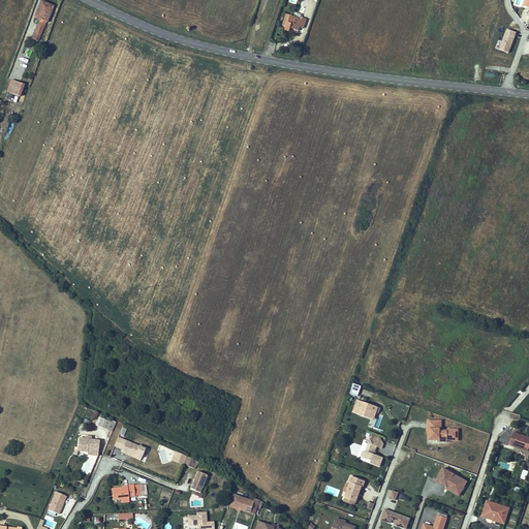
[(37,18),(34,25),(40,27),(50,0),(35,0),(32,9),(39,12),(40,13),(38,18),(37,18)]
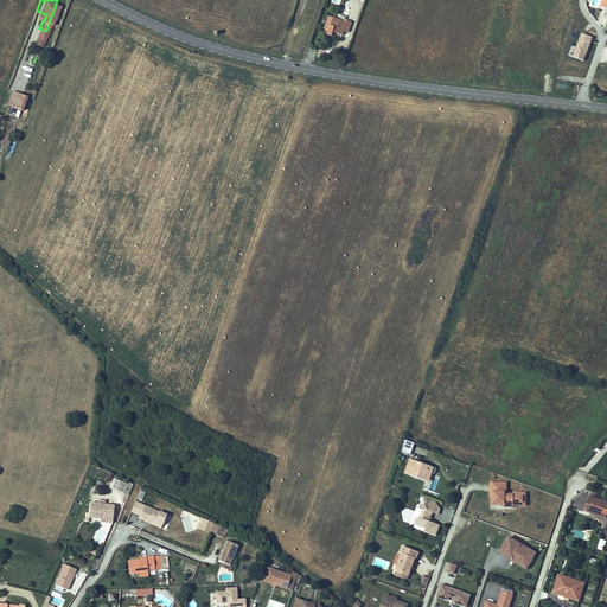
[(337,19),(328,17),(324,29),(328,31),(327,34),(332,36),(333,32),(343,36),(344,31),(346,26),(350,27),(352,21),(345,19),(344,21),(337,19)]
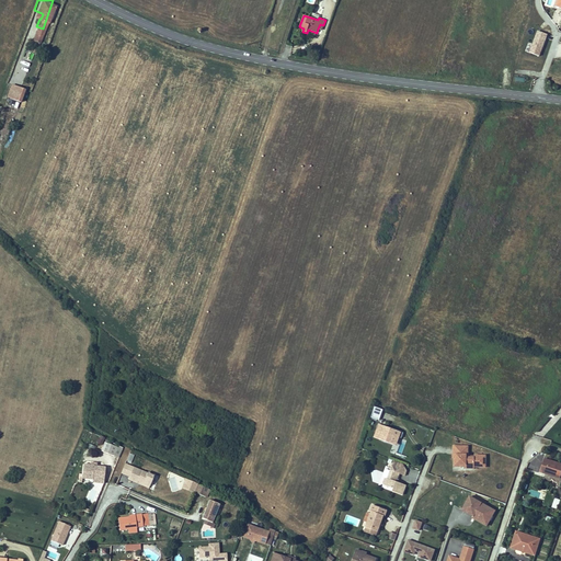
[(537,30),(533,44),(528,43),(525,52),(540,56),(547,33),(537,30)]
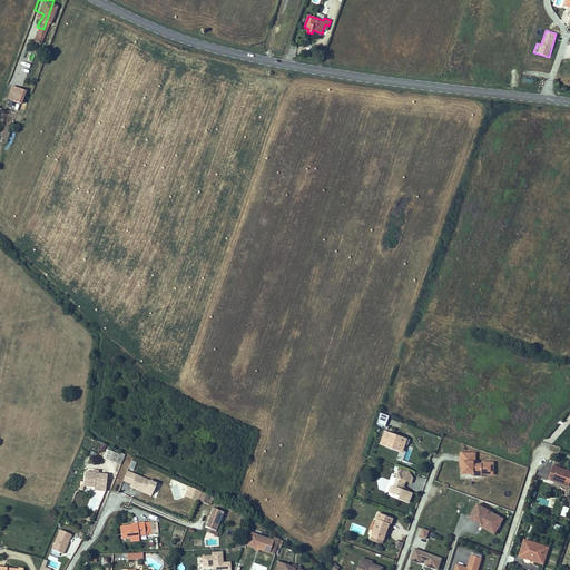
[(9,80),(8,86),(20,90),(22,86),(9,80)]
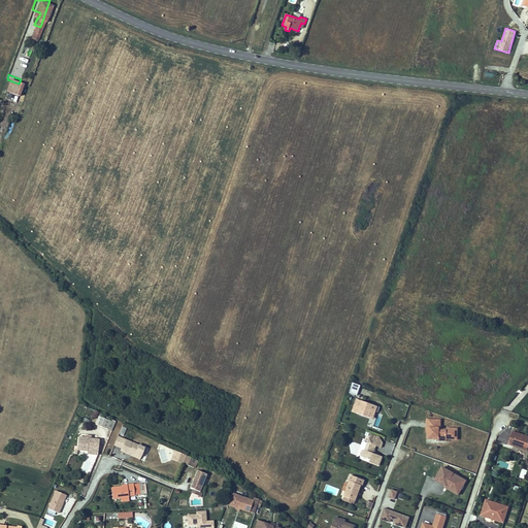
[(349,393),(357,395),(360,385),(352,383),(349,393)]
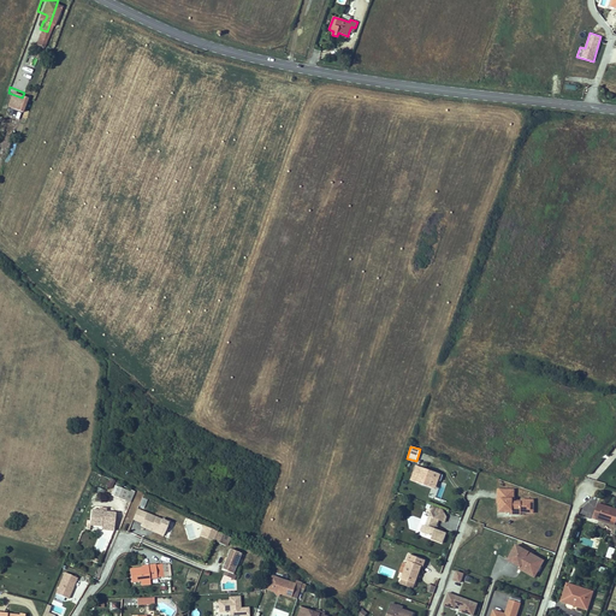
[(416,483),(432,489),(436,479),(438,480),(440,474),(416,466),(413,475),(419,478),(416,483)]
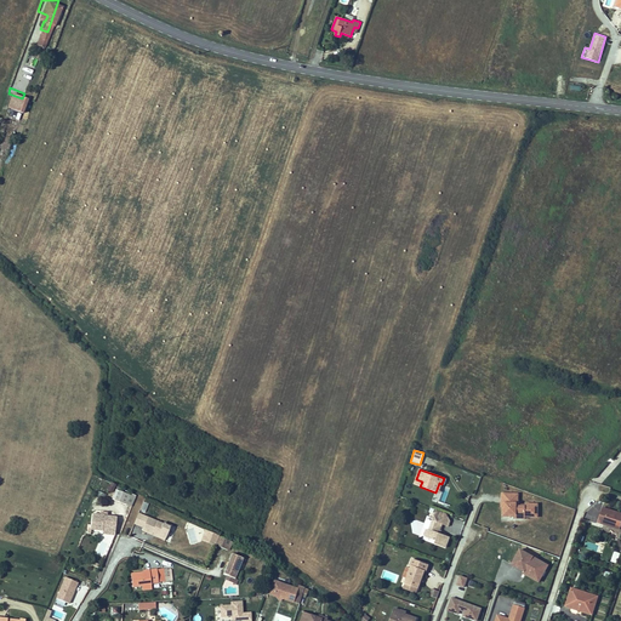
[(112,493),(117,484),(110,482),(107,490),(112,493)]
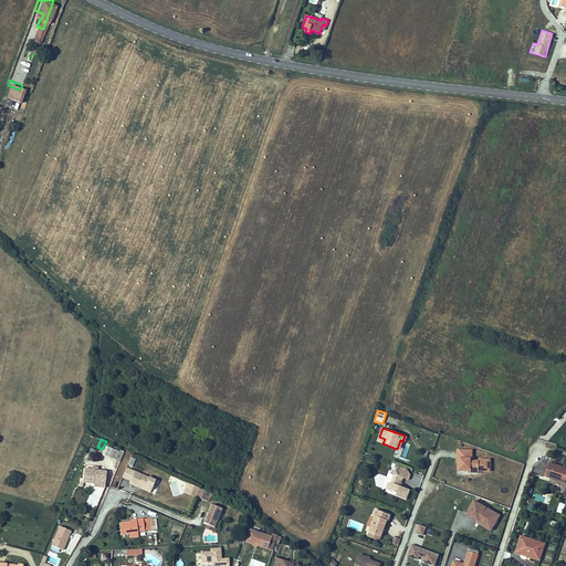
[(103,456),(115,460),(118,451),(106,446),(103,456)]
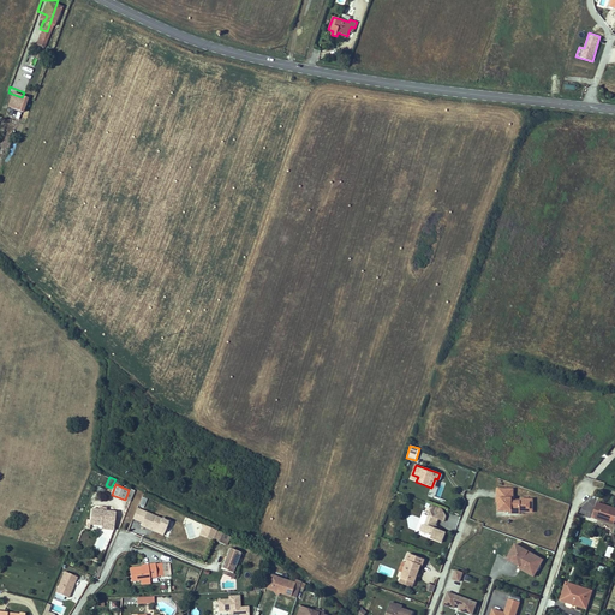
[(513,489),(496,489),(496,502),(497,502),(497,509),(511,509),(511,512),(519,512),(519,509),(532,511),(532,499),(512,499),(513,489)]
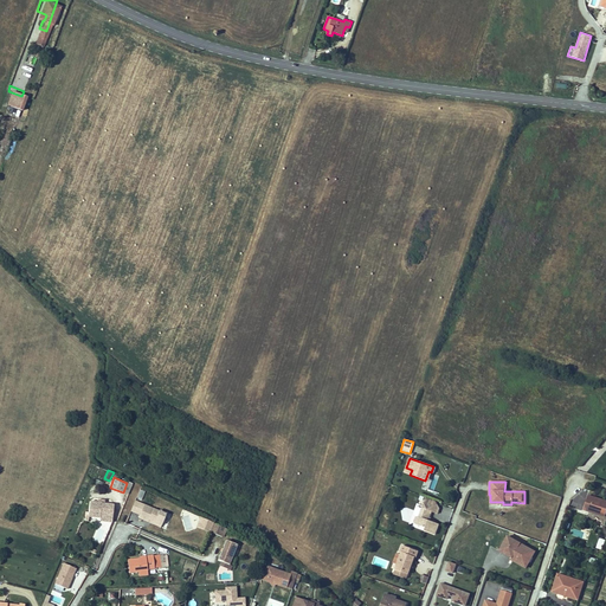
[(605,501),(588,496),(584,508),(595,511),(594,514),(605,517),(605,511),(605,501)]
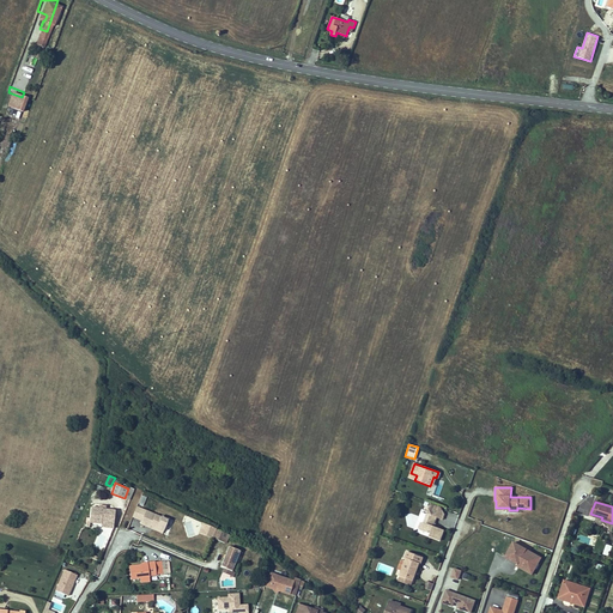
[(436,517),(441,507),(431,503),(424,523),(420,523),(419,528),(422,530),(430,534),(429,536),(439,541),(444,530),(434,526),(436,517)]
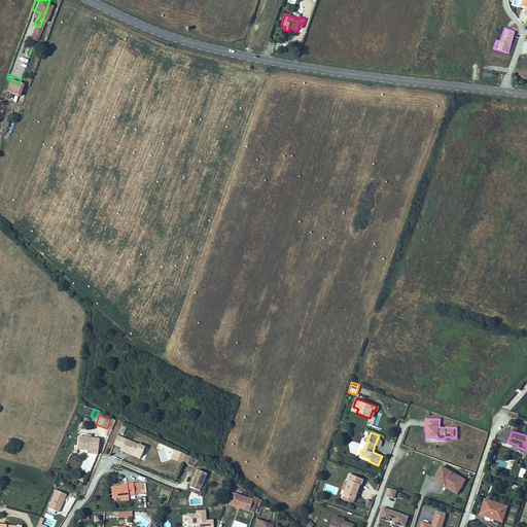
[(85,436),(78,435),(77,445),(77,449),(86,451),(86,453),(98,454),(98,449),(99,440),(91,438),(92,435),(85,434),(85,436)]
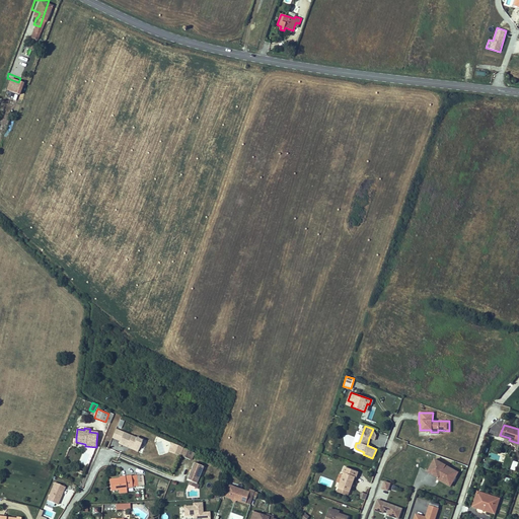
[(137,438),(120,431),(117,439),(120,441),(119,443),(127,447),(128,445),(139,449),(142,440),(137,438)]
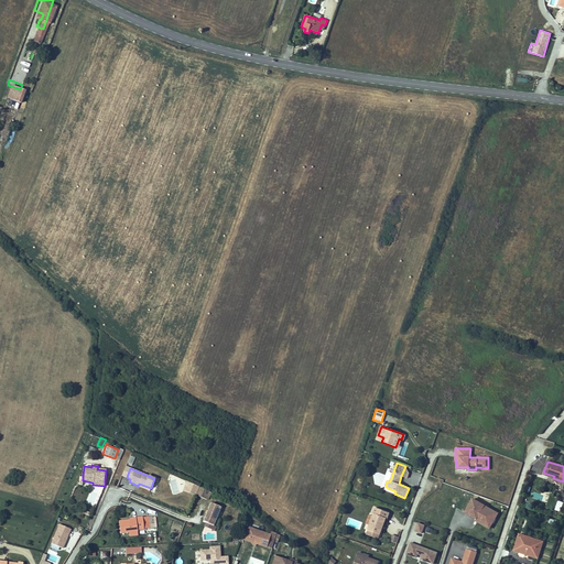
[(167,489),(181,494),(186,480),(173,475),(167,489)]
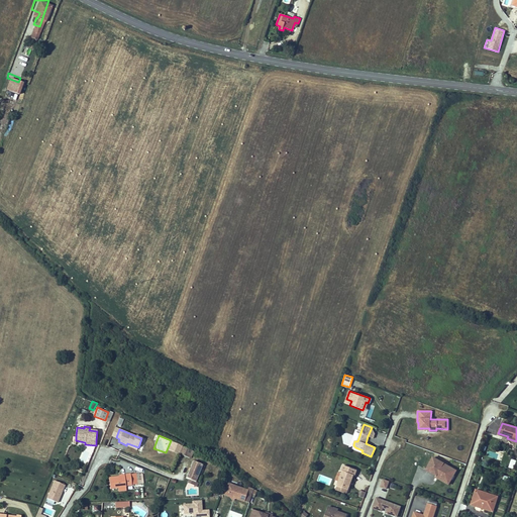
[(183,446),(171,442),(169,449),(180,454),(183,446)]
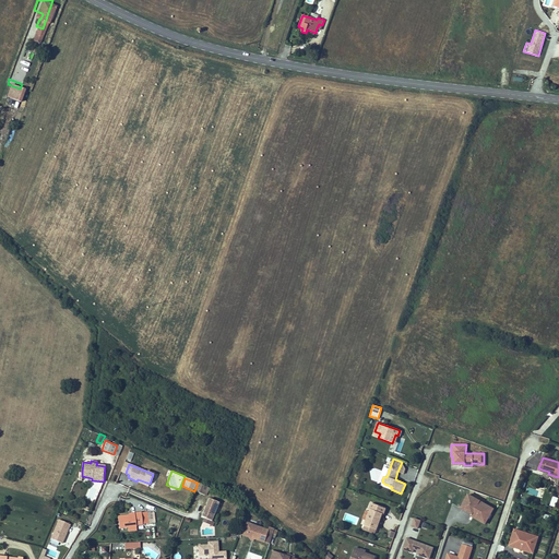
[(207,487),(198,483),(194,491),(204,495),(207,487)]
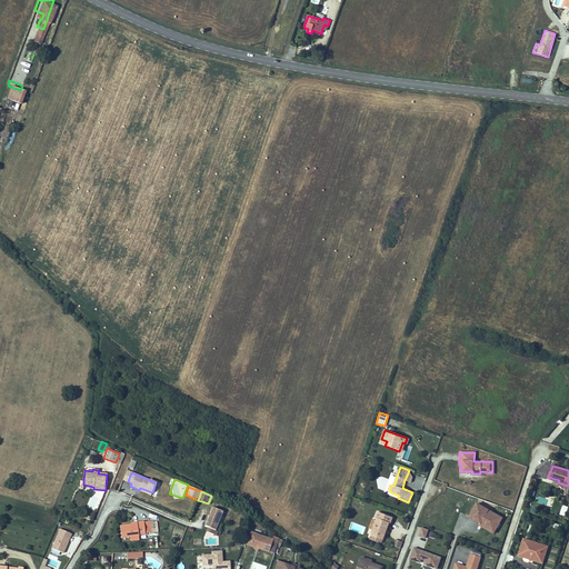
[(493,533),(502,518),(477,503),(469,517),(480,523),(479,526),(493,533)]
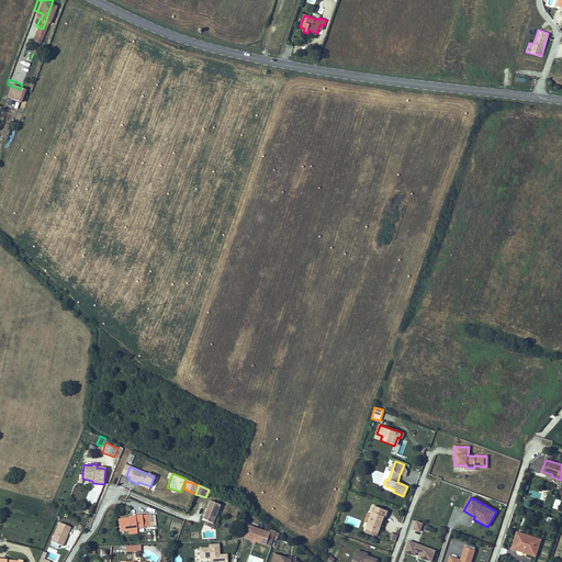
[(220,505),(210,502),(202,520),(205,520),(212,524),(220,505)]
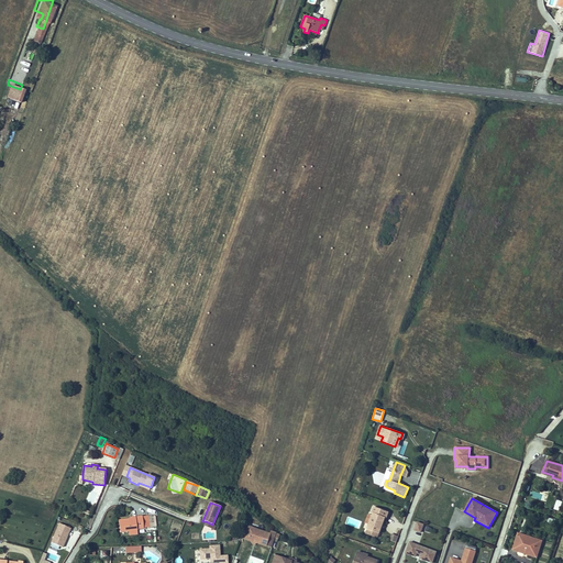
[(388,512),(374,507),(372,512),(374,514),(373,516),(370,525),(367,529),(379,533),(382,528),(379,527),(381,525),(382,526),(385,517),(386,518),(388,512)]
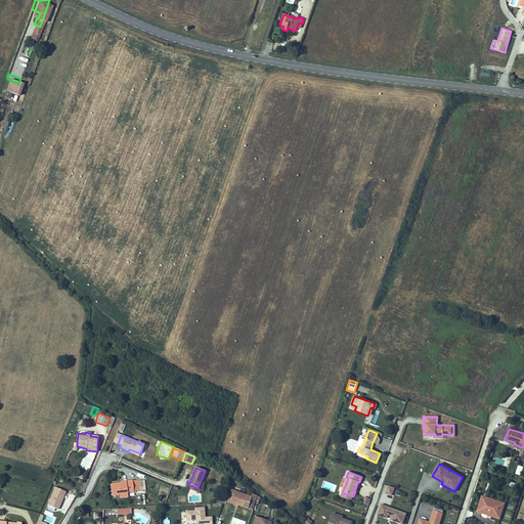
[(121,483),(111,484),(112,495),(120,494),(128,493),(127,492),(134,491),(132,481),(121,482),(121,483)]
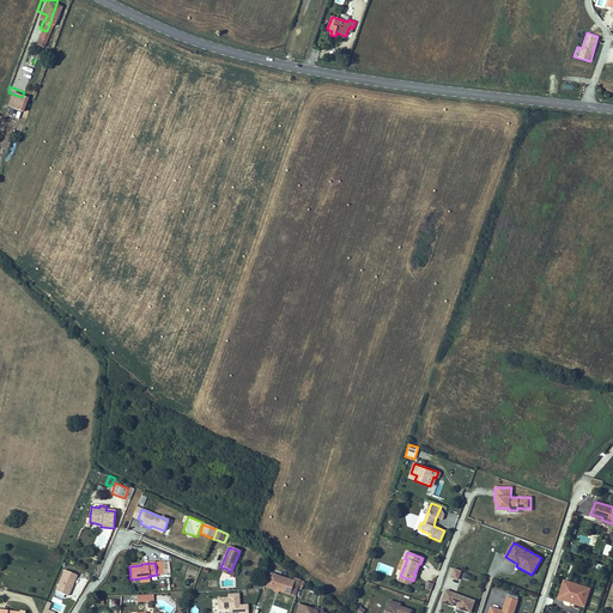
[(454,569),(451,577),(457,580),(461,571),(454,569)]
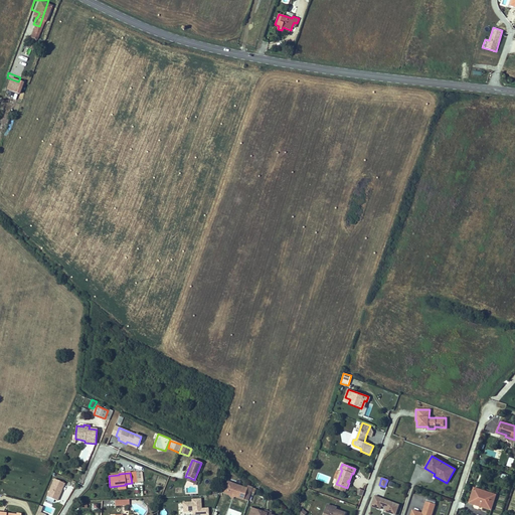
[(54,479),(46,496),(57,500),(64,483),(54,479)]
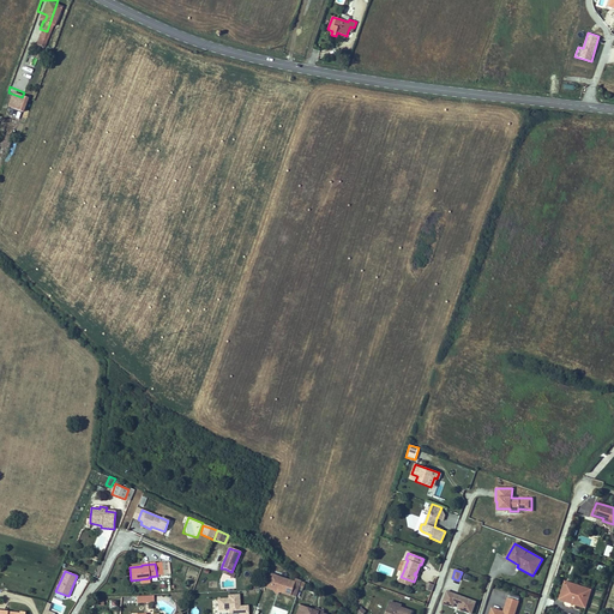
[(271,575),(266,587),(272,589),(281,591),(290,595),(293,588),(299,590),(301,582),(295,579),(295,583),(271,575)]
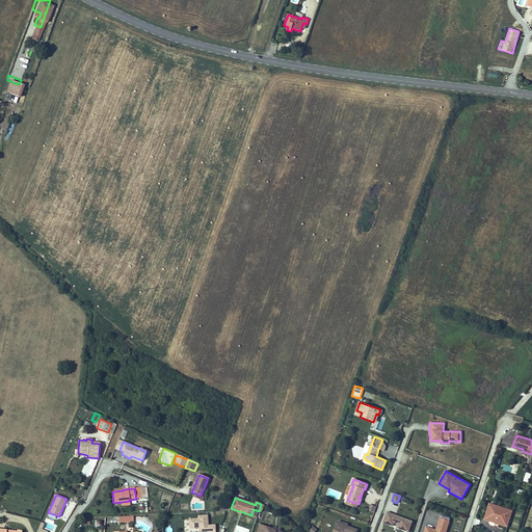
[(490,520),(507,525),(512,511),(495,506),(494,508),(488,506),(484,520),(489,522),(490,520)]
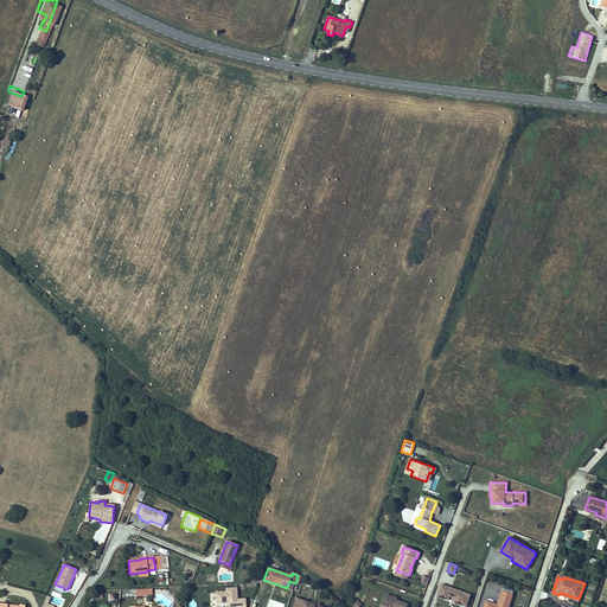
[(588,580),(585,592),(593,594),(596,583),(588,580)]
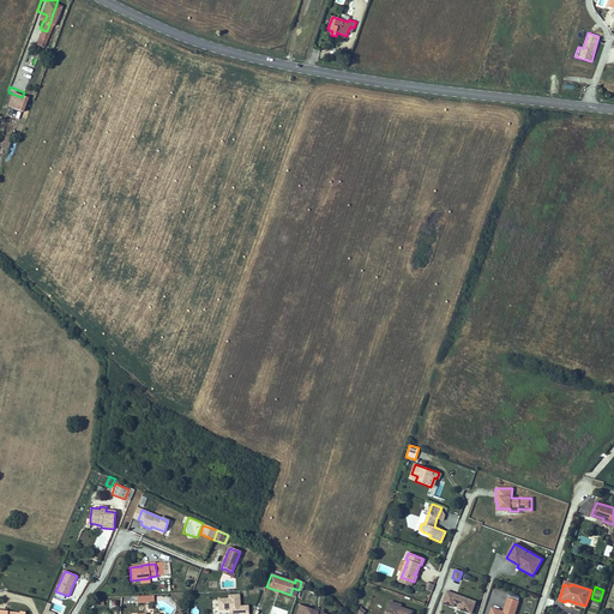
[(471,613),(476,602),(446,591),(443,603),(449,606),(450,601),(455,603),(459,605),(458,609),(471,613)]
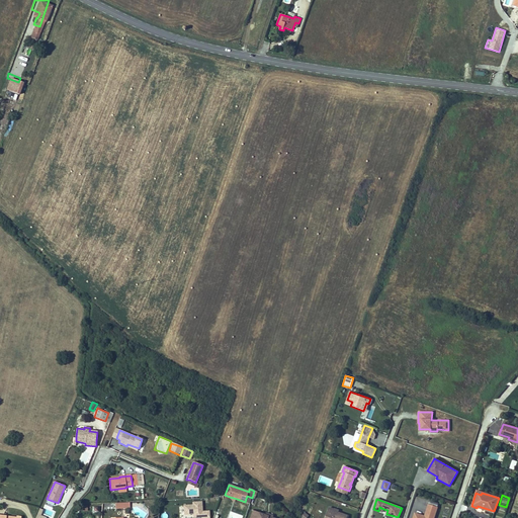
[(201,512),(200,502),(192,503),(192,505),(183,506),(183,514),(192,514),(193,517),(201,517),(200,517),(207,517),(207,511),(201,512)]
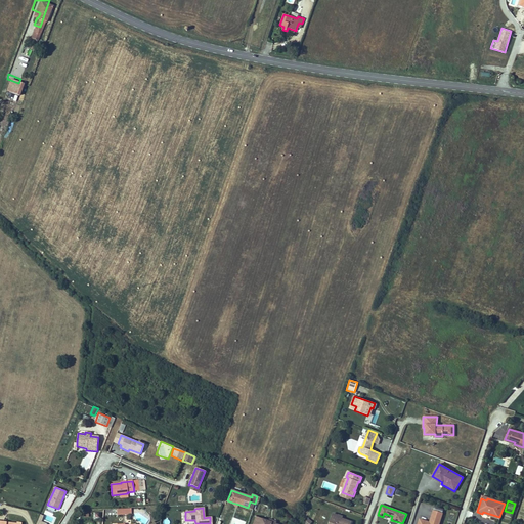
[(439,523),(442,514),(434,511),(430,522),(420,519),(418,523),(439,523)]
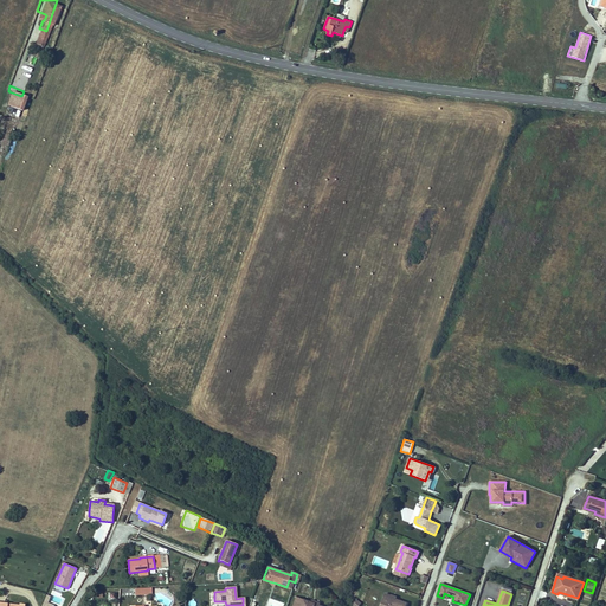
[(47,603),(50,595),(45,594),(40,605),(52,605),(53,605),(47,603)]
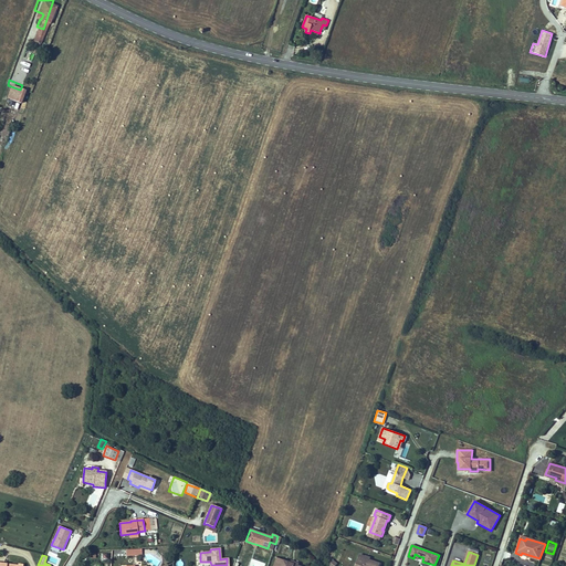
[(378,565),(380,564),(365,558),(366,557),(365,557),(359,555),(355,565),(378,565)]
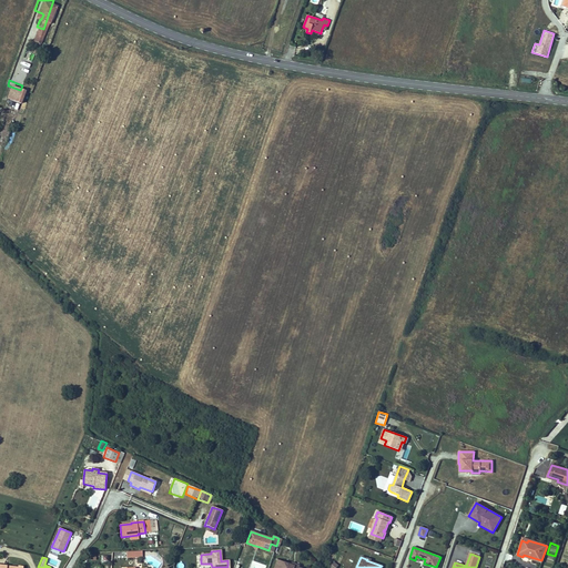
All buildings are outlined.
